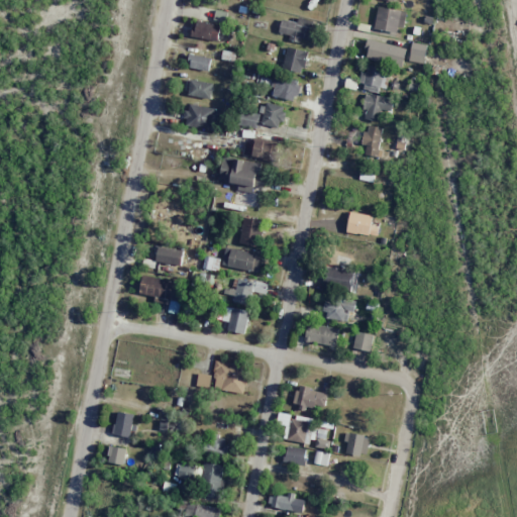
[(404,31),(406,11),(377,8),(375,28),(404,31)]
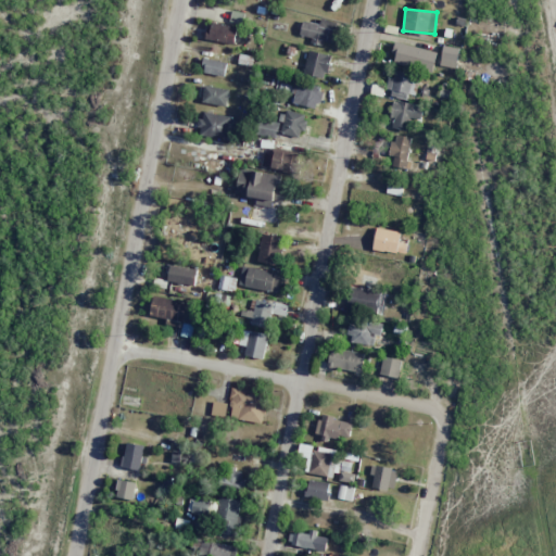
[(230,22),(242,24),(244,14),(232,12),(230,22)]
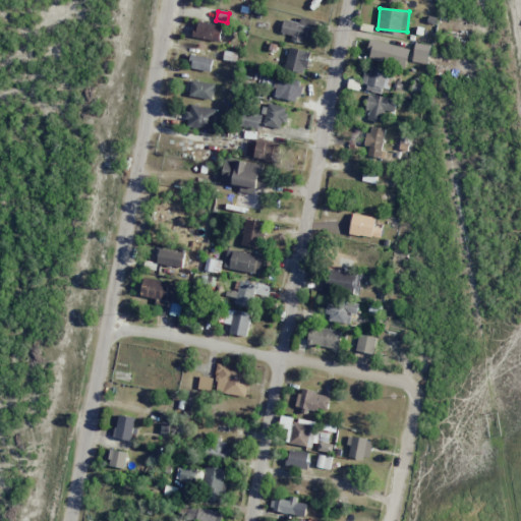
[(284,19),(280,35),(302,40),(302,39),(310,41),(315,21),(301,17),(300,23),(284,19)]
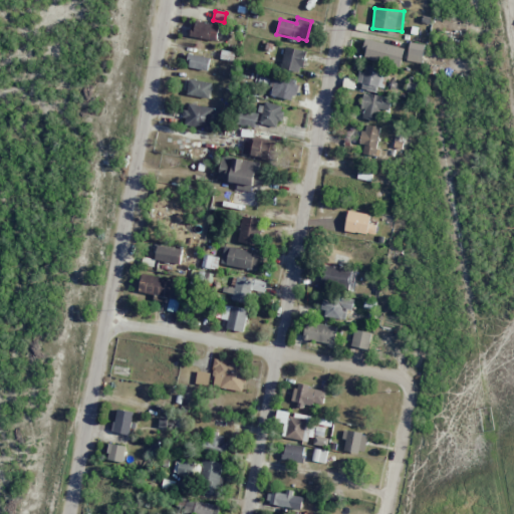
[(192,37),(217,40),(219,24),(194,21),(192,37)]
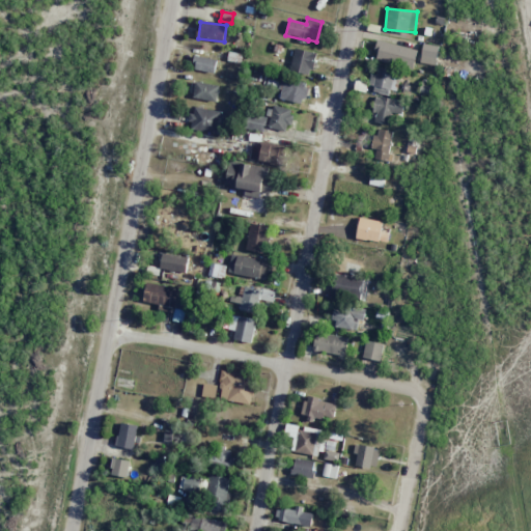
[(413,70),(418,51),(379,40),(373,59),(413,70)]
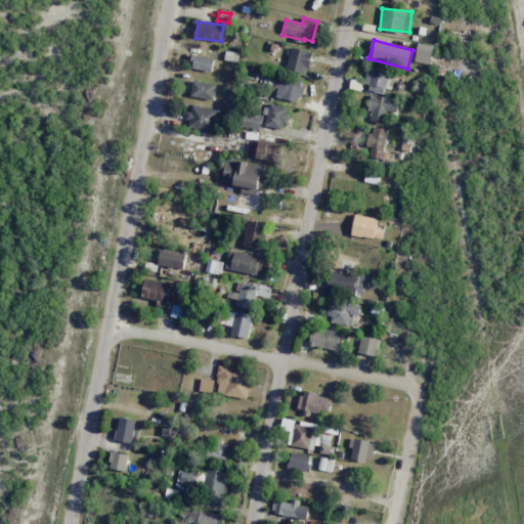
[(433,46),(418,43),(415,61),(430,64),(433,46)]
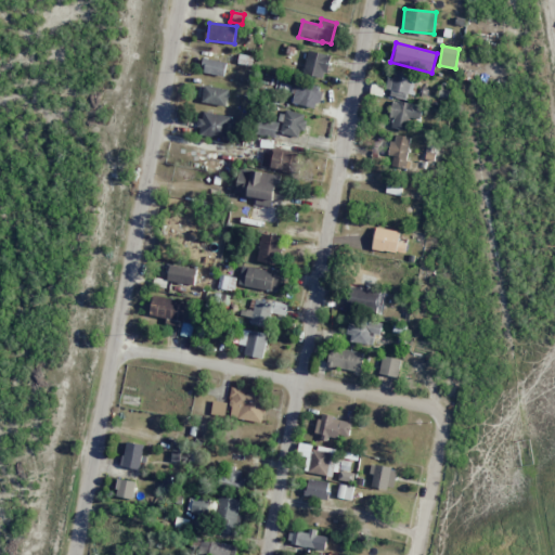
[(326,77),(328,53),(307,52),(305,75),(326,77)]
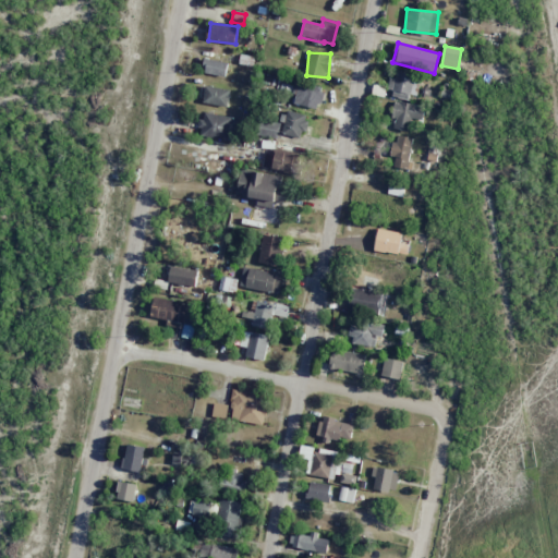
[(203,73),(225,77),(228,63),(206,59),(203,73)]
